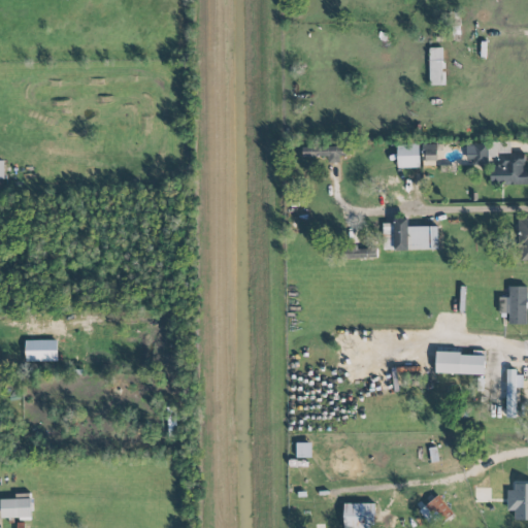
[(443,47),(429,48),(430,86),(444,85),(443,47)]
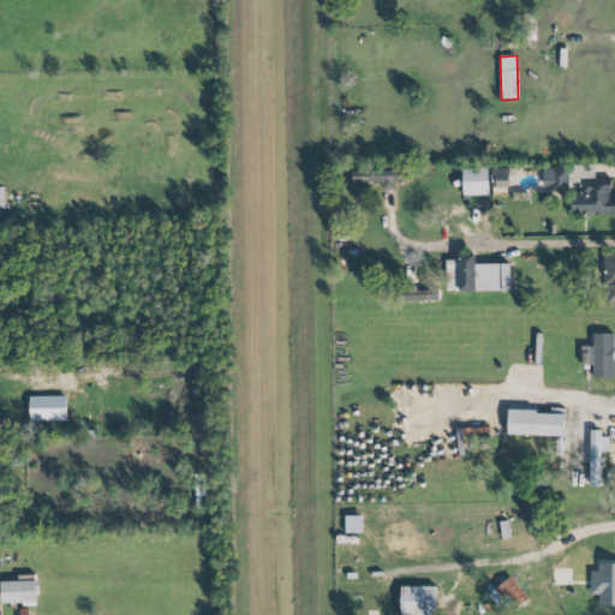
[(543,168),(544,193),(568,192),(567,167),(543,168)]
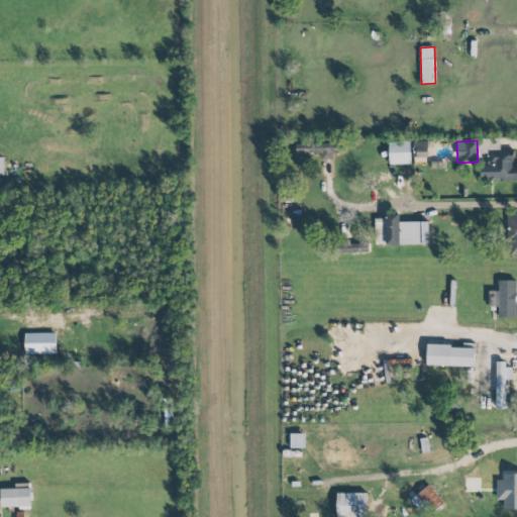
[(390,165),(411,165),(411,141),(390,141),(390,165)]
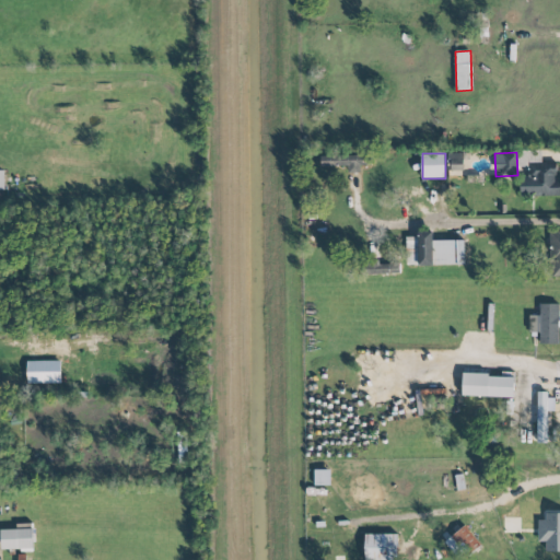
[(463,153),(450,153),(451,171),(464,170),(463,153)]
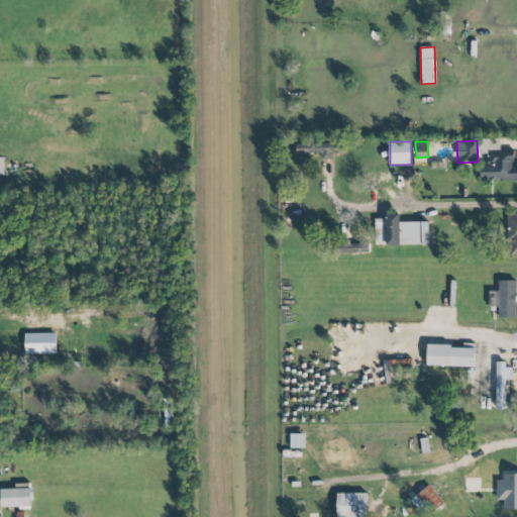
[(335,160),(336,143),(296,142),(296,152),(322,153),(322,160),(335,160)]
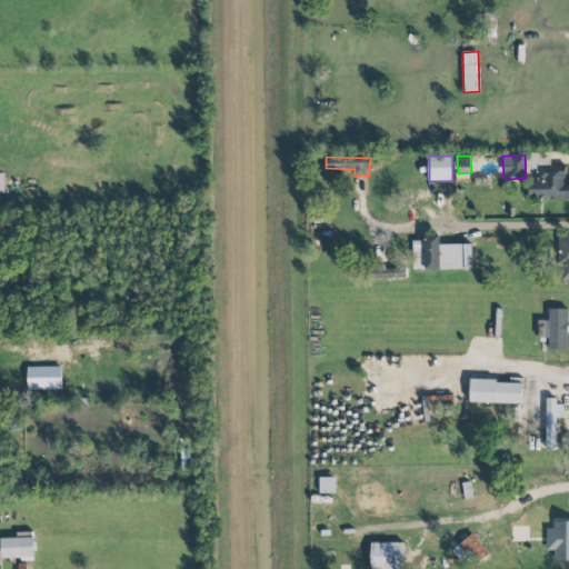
[(566,166),(536,167),(536,178),(528,178),(529,200),(568,198),(568,183),(566,183),(566,166)]
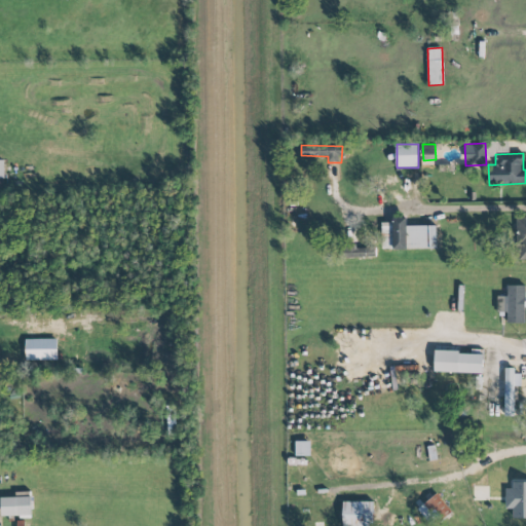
[(525,260),(525,217),(517,218),(518,261),(525,260)]
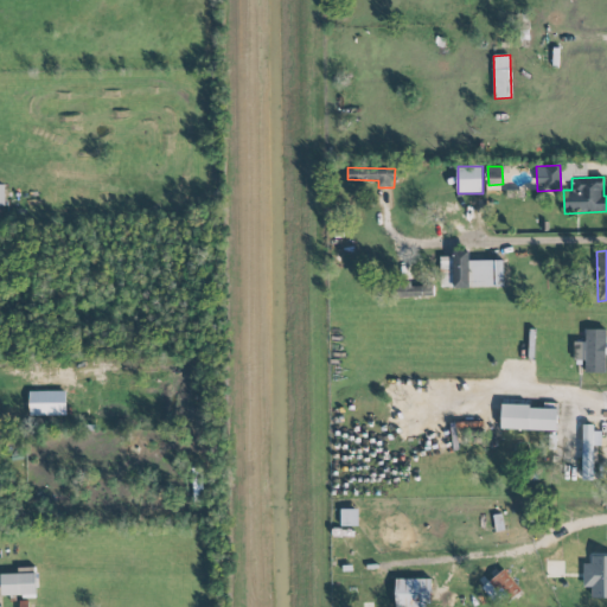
[(470,261),(470,251),(453,251),(453,256),(440,257),(441,288),(503,287),(503,261),(470,261)]
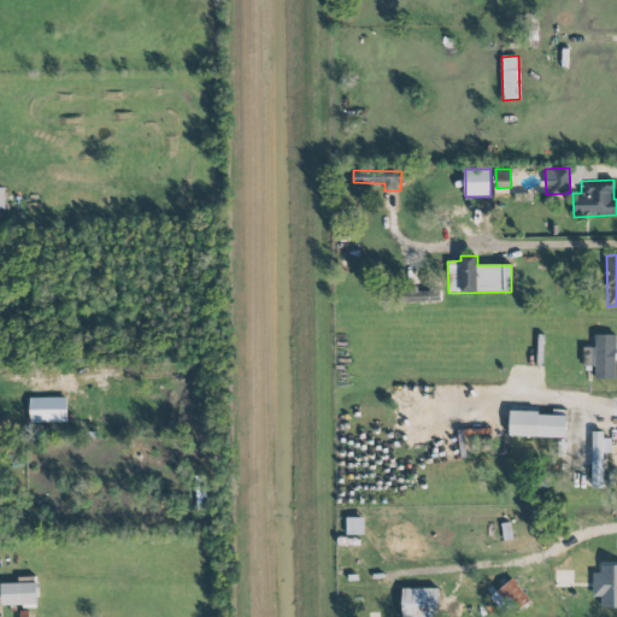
[(418,285),(400,285),(400,303),(440,301),(440,291),(418,292),(418,285)]
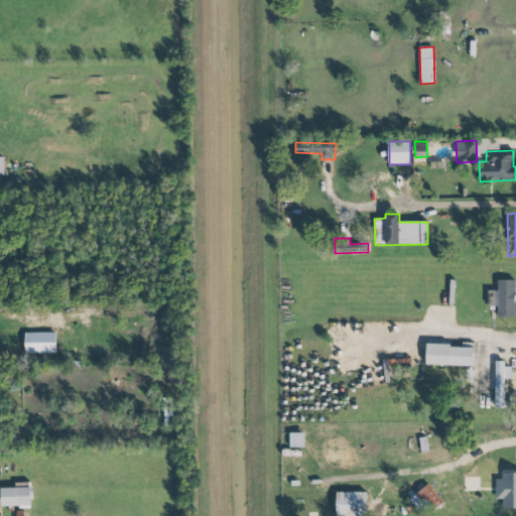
[(515,316),(515,280),(497,280),(497,291),(488,291),(488,306),(497,306),(497,316),(515,316)]
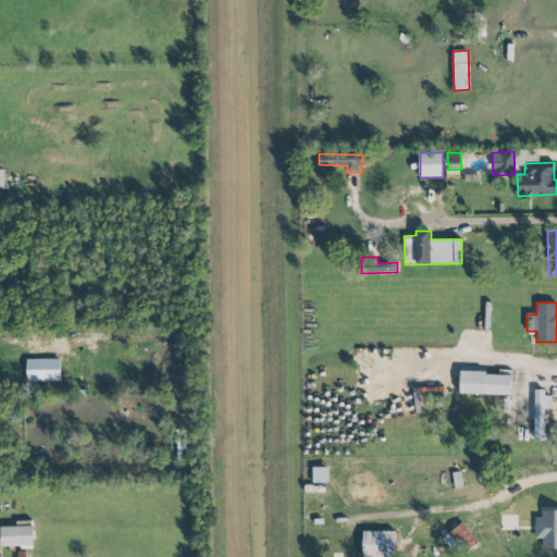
[(61,359),(27,359),(27,382),(61,382),(61,359)]
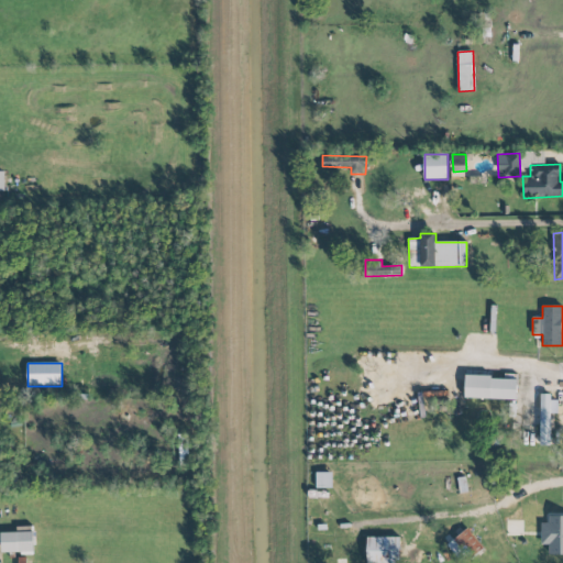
[(465,398),(517,399),(517,377),(465,377),(465,398)]
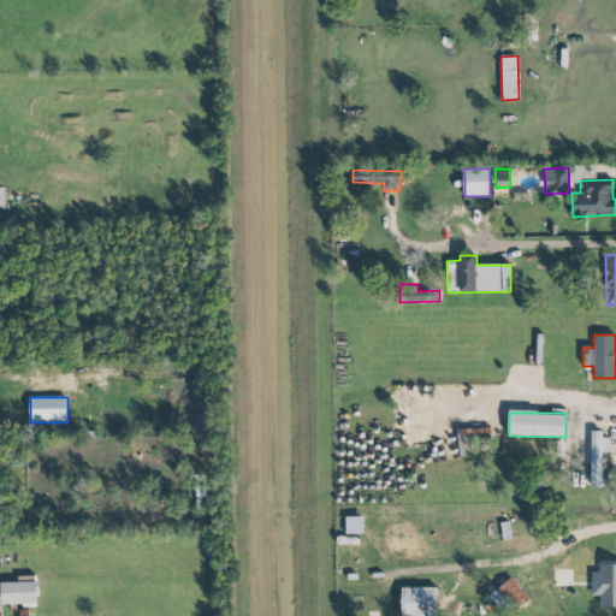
[(591,486),(603,486),(603,452),(610,452),(611,434),(592,434),(591,486)]
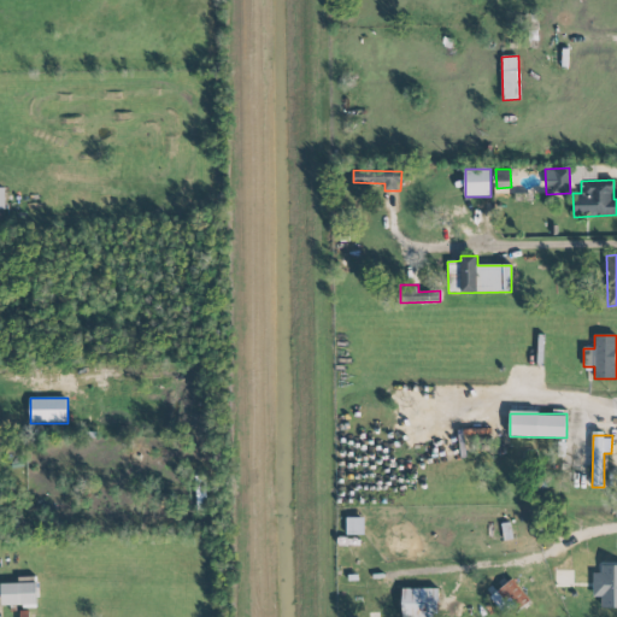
[(601,607),(616,607),(616,564),(603,565),(601,574),(594,574),(593,597),(601,597),(601,607)]
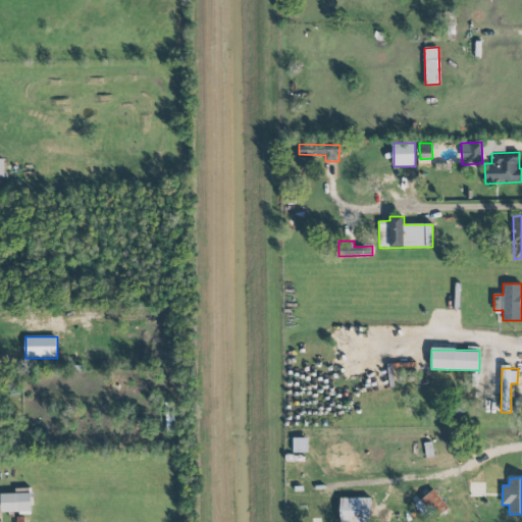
[(431,521),(449,509),(433,490),(414,506),(427,521),(431,521)]
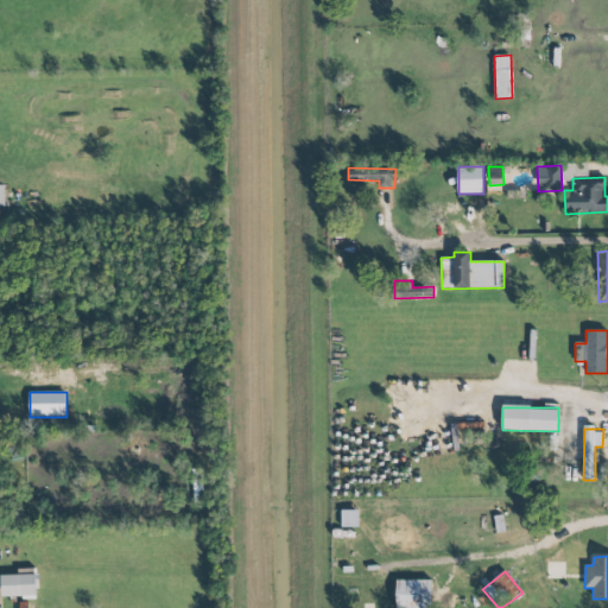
[(1,597),(36,596),(36,572),(0,572),(1,597)]
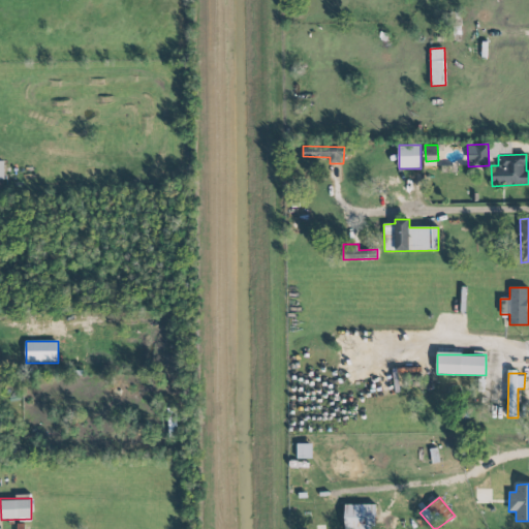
[(375,528),(375,504),(345,504),(344,528),(375,528)]
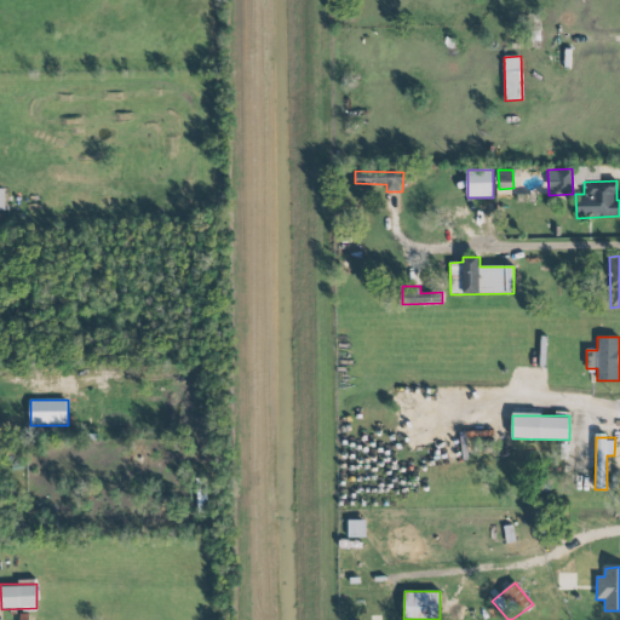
All buildings are outlined.
